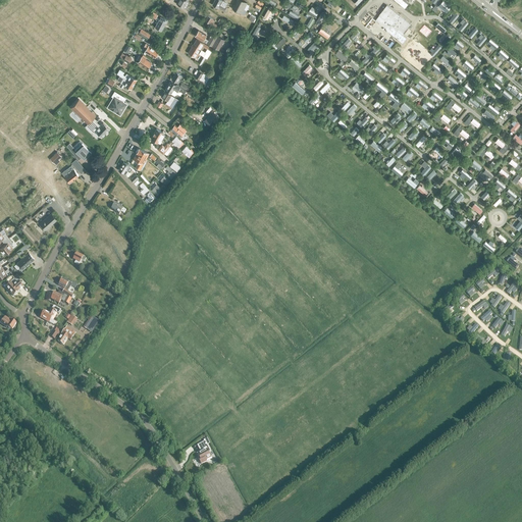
[(215,0),(213,6),(224,12),(225,9),(221,7),(223,2),(220,0),(215,0)]
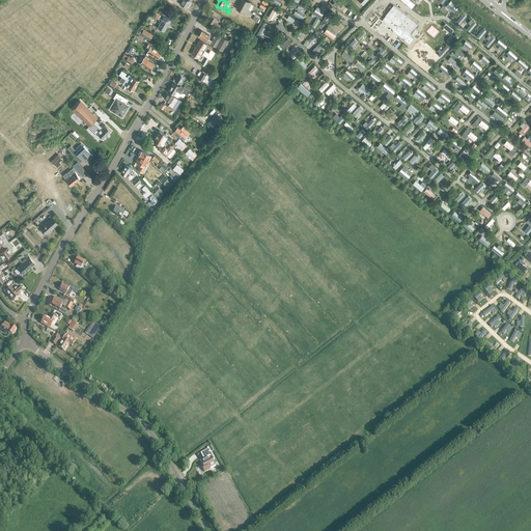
[(242,0),(238,10),(246,15),(252,3),(244,0),(242,0)]
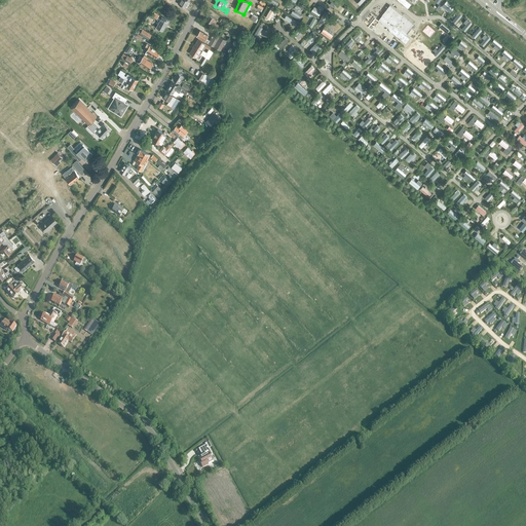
[(450,13),(454,8),(447,1),(442,7),(450,13)]
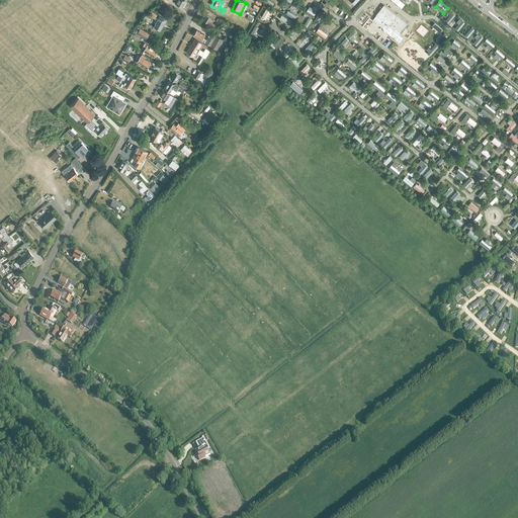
[(331,5),(337,10),(340,7),(334,2),(331,5)]
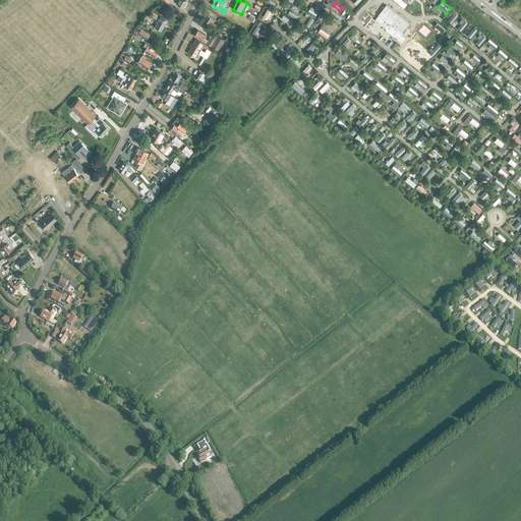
[(384,30),(401,44),(404,39),(395,32),(403,20),(386,6),(378,15),(378,16),(373,21),(385,30),(384,30)]
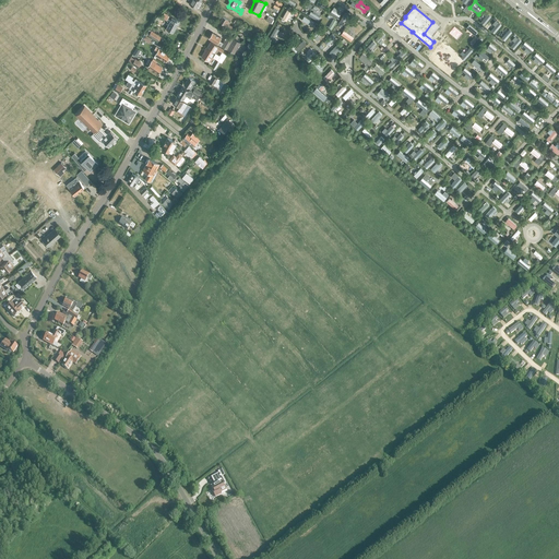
[(309,15),(317,21),(319,18),(314,14),(314,13),(312,11),(311,12),(309,15)]
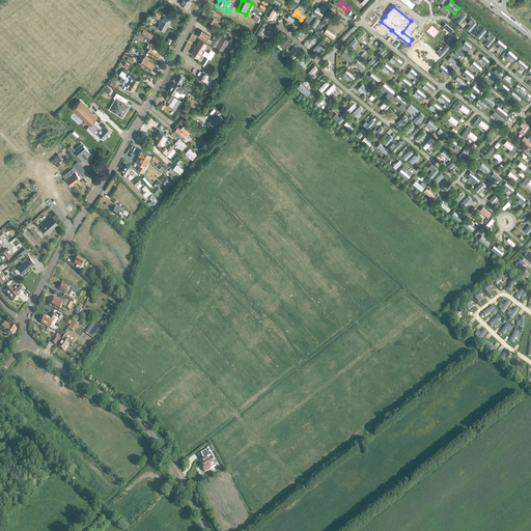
[(154,17),(159,20),(161,15),(156,12),(155,16),(152,15),(150,17),(147,22),(152,24),(155,19),(152,19),(154,17)]
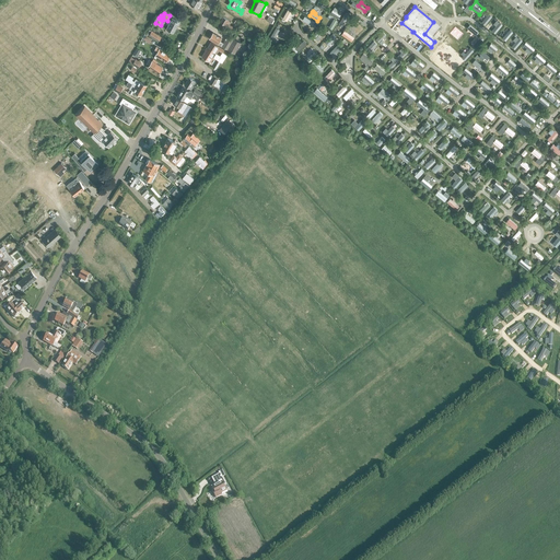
[(346,13),(339,24),(343,26),(349,15),(346,13)]
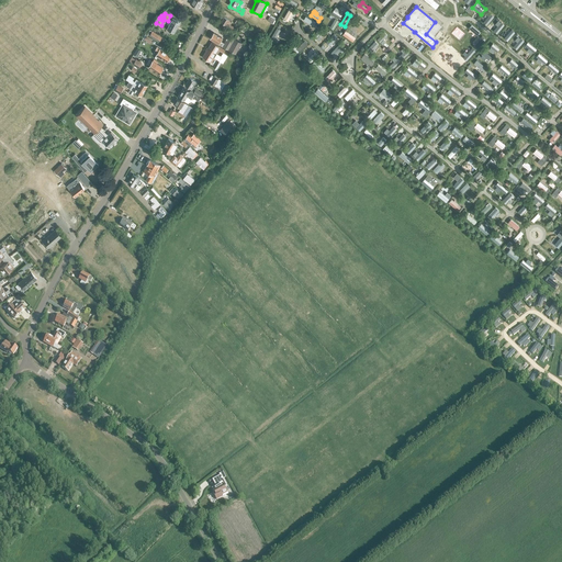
[(486,26),(494,18),(491,14),(483,23),(486,26)]
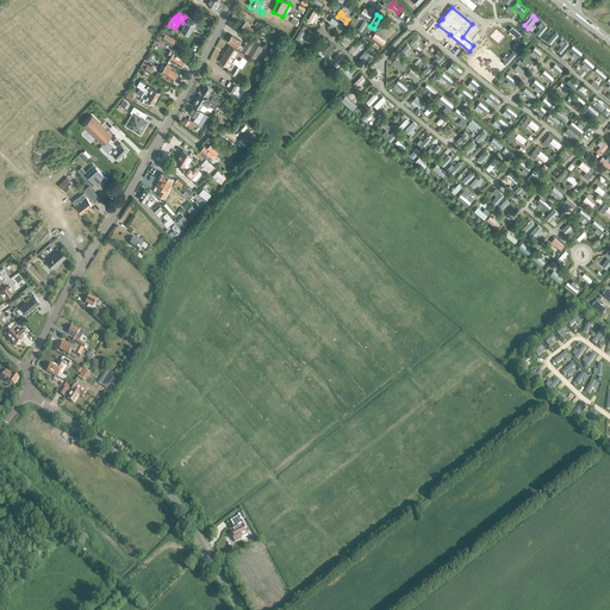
[(342,24),(331,18),(329,22),(340,29),(342,24)]
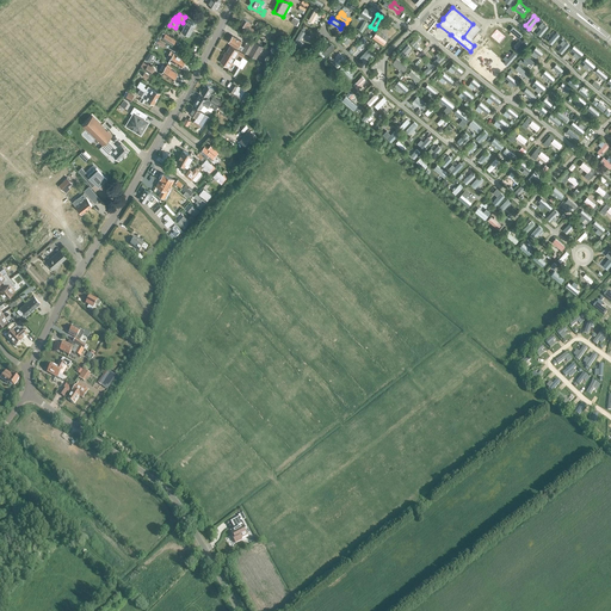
[(248,30),(253,32),(254,29),(251,26),(252,24),(244,19),(240,25),(248,30)]
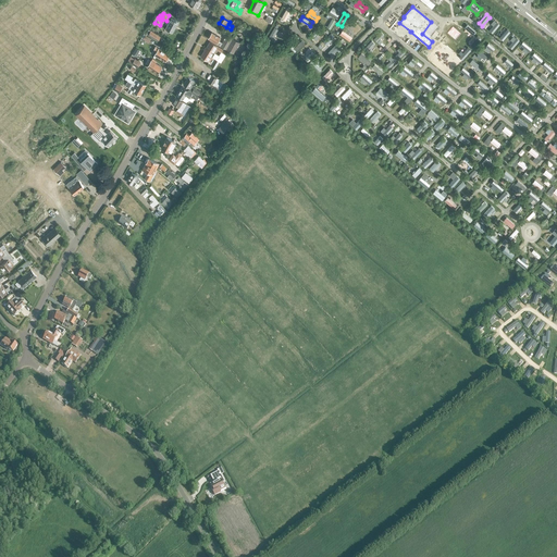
[(336,21),(331,17),(325,27),(331,29),(336,21)]
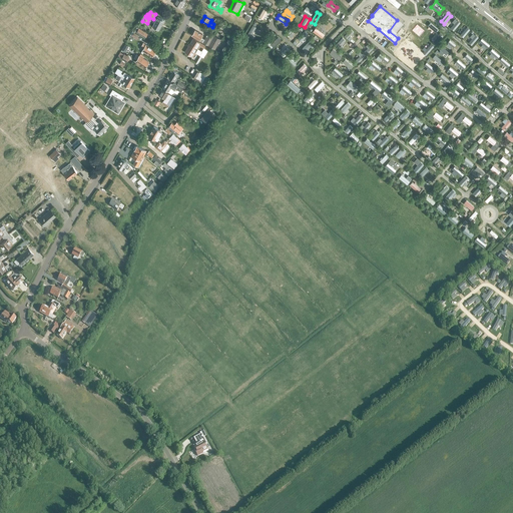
[(158,30),(164,20),(158,17),(157,19),(154,18),(153,19),(154,20),(153,21),(155,22),(152,27),(158,30)]
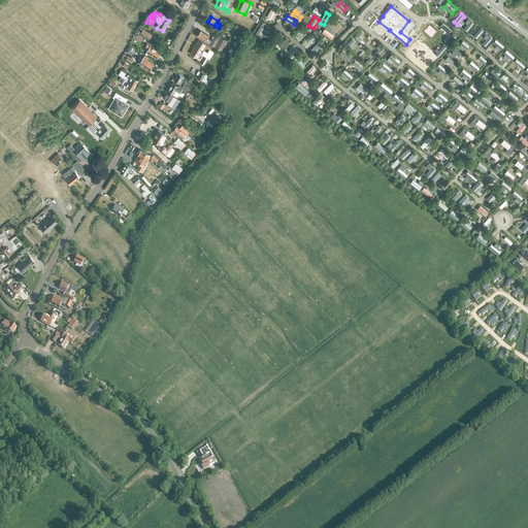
[(464,30),(467,32),(473,24),(470,22),(464,30)]
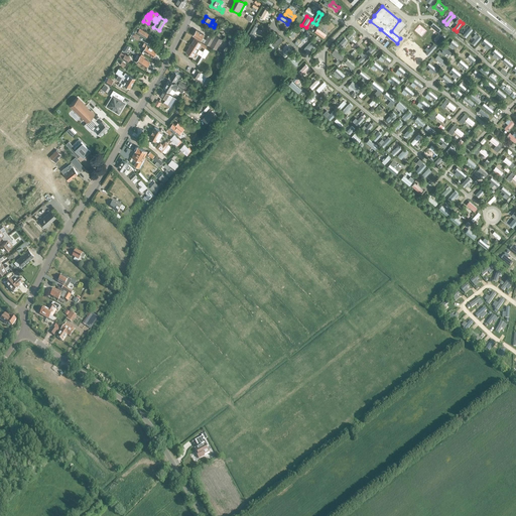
[(213,33),(216,35),(221,26),(218,24),(213,33)]
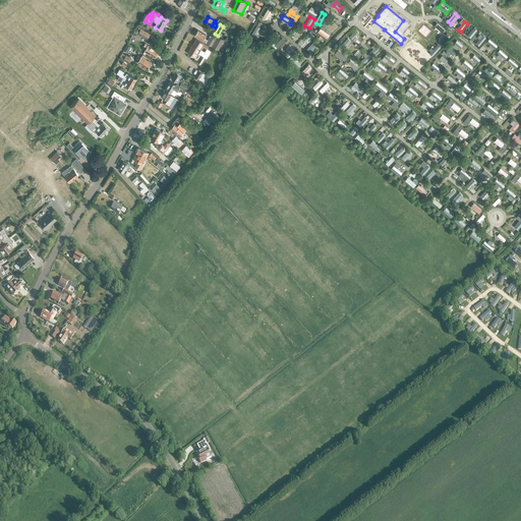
[(291,32),(294,35),(300,27),(298,24),(291,32)]
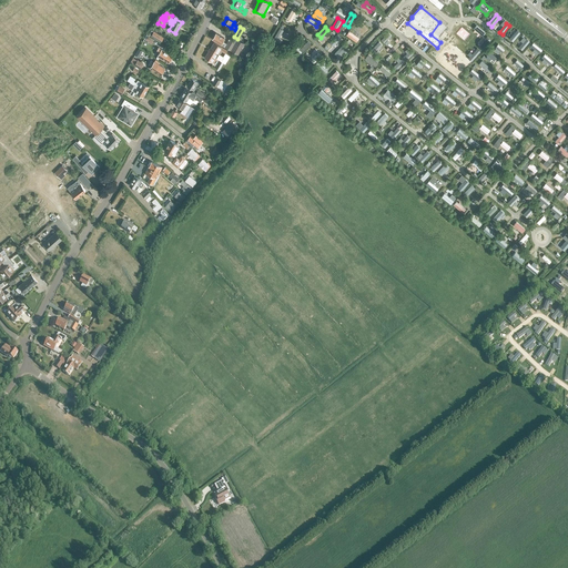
[(154,31),(151,30),(149,34),(151,36),(161,42),(164,37),(154,31)]
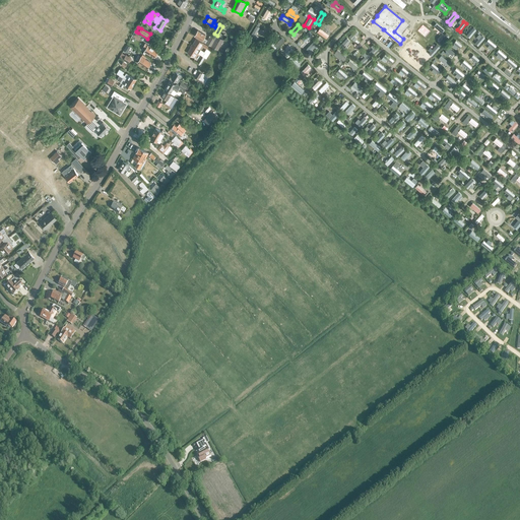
[(466,37),(469,39),(476,30),(473,27),(466,37)]
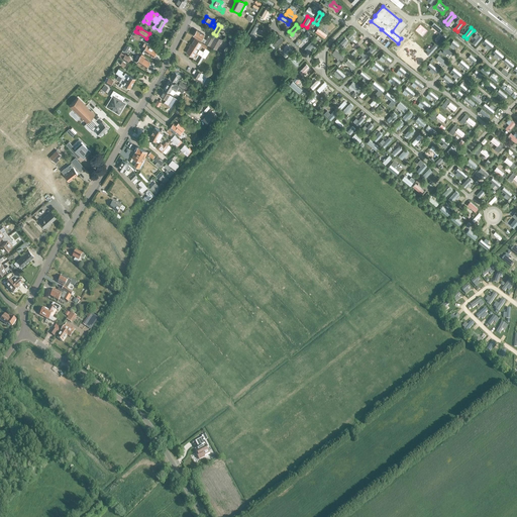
[(353,29),(347,35),(350,38),(356,32),(353,29)]
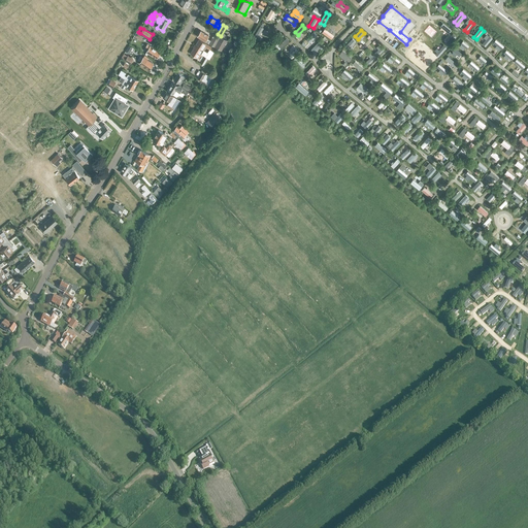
[(208,44),(209,42),(206,39),(207,37),(200,32),(197,37),(208,44)]
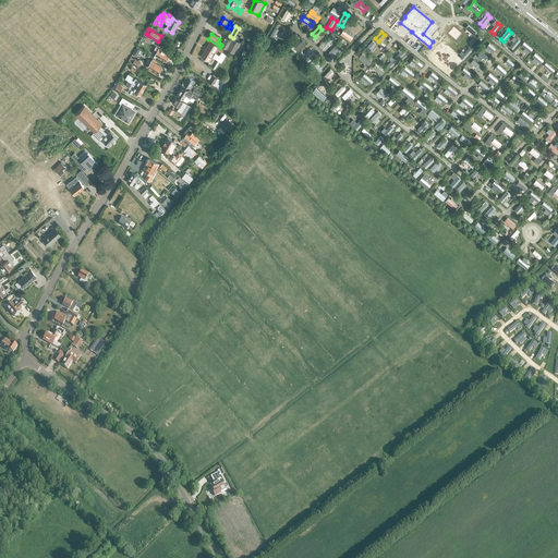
[(334,37),(331,35),(324,43),(326,45),(330,40),(331,40),(332,39),(331,39),(334,37)]
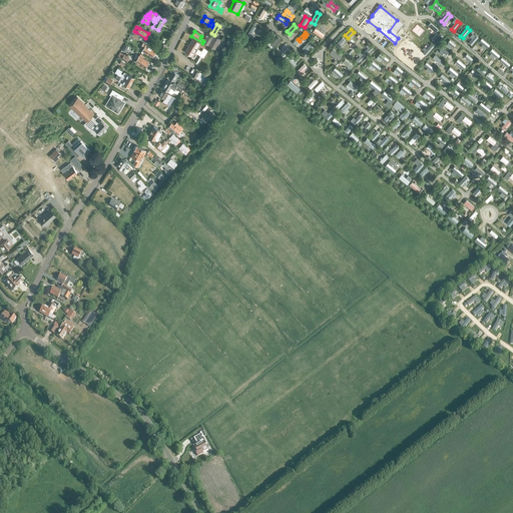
[(203,41),(202,43),(213,50),(219,40),(208,33),(203,41)]
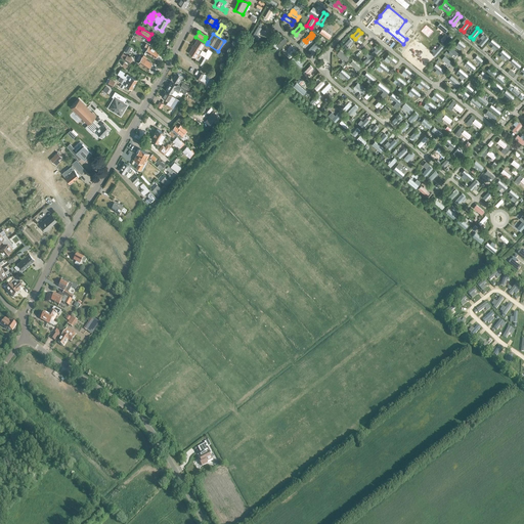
[(482,47),(487,41),(489,39),(485,36),(479,45),(482,47)]
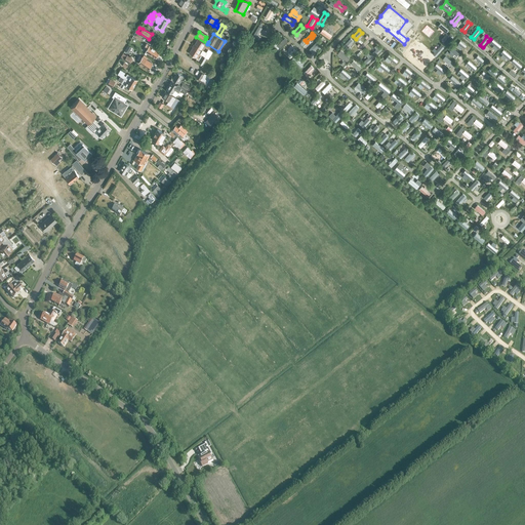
[(277,45),(279,48),(287,40),(285,38),(277,45)]
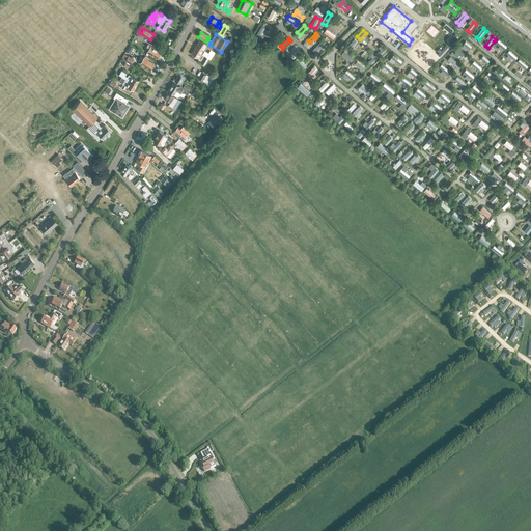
[(347,46),(351,49),(357,43),(354,39),(347,46)]
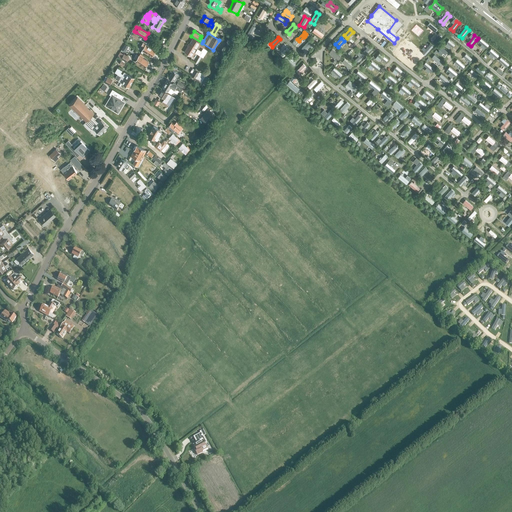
[(203,48),(205,46),(193,39),(185,52),(193,58),(195,53),(200,56),(202,52),(197,49),(199,46),(203,48)]
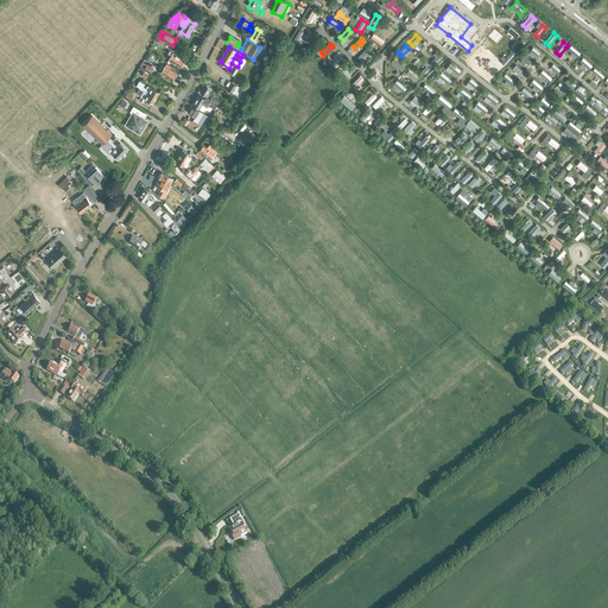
[(576,57),(577,58),(581,55),(571,46),(568,50),(572,54),(570,56),(574,59),(576,57)]
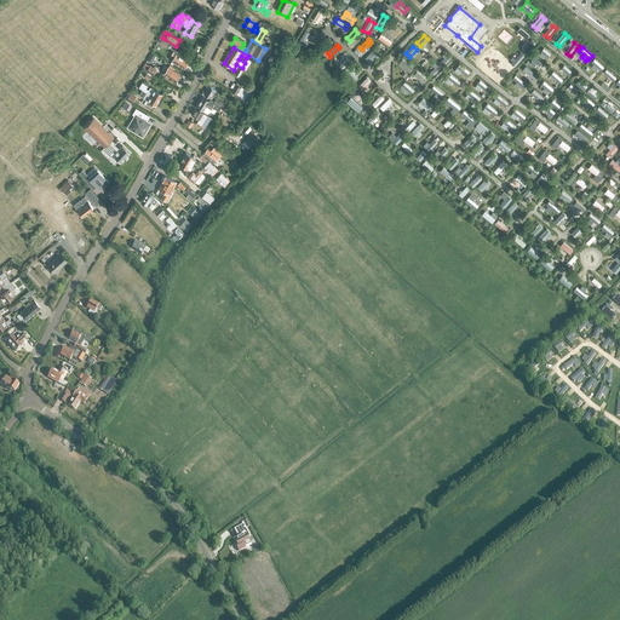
[(540,51),(551,59),(554,57),(544,49),(540,51)]
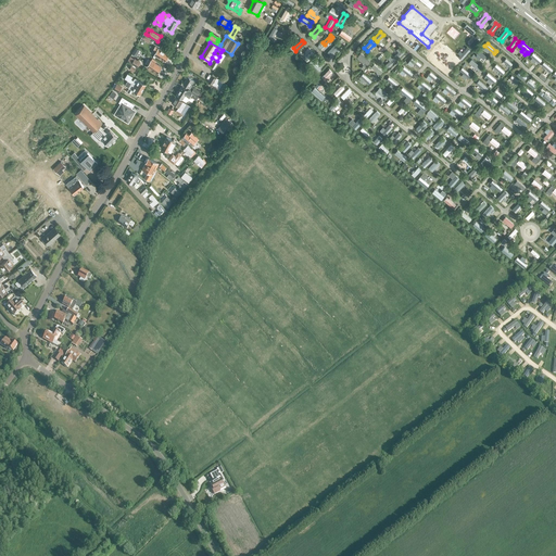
[(339,47),(337,45),(329,52),(331,54),(336,49),(337,50),(338,49),(337,49),(339,47)]
